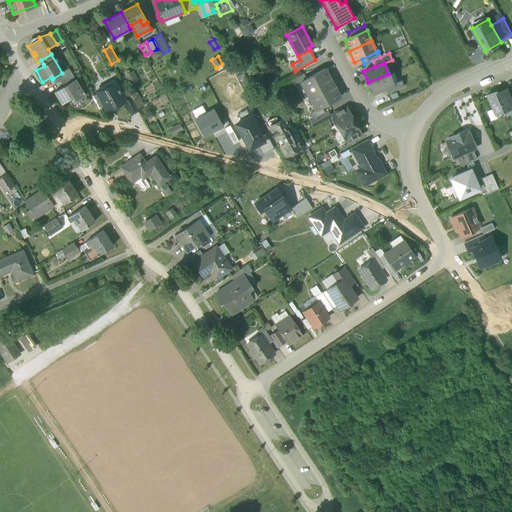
[(69,69),(62,73),(52,79),(55,85),(60,81),(72,74),(69,69)]
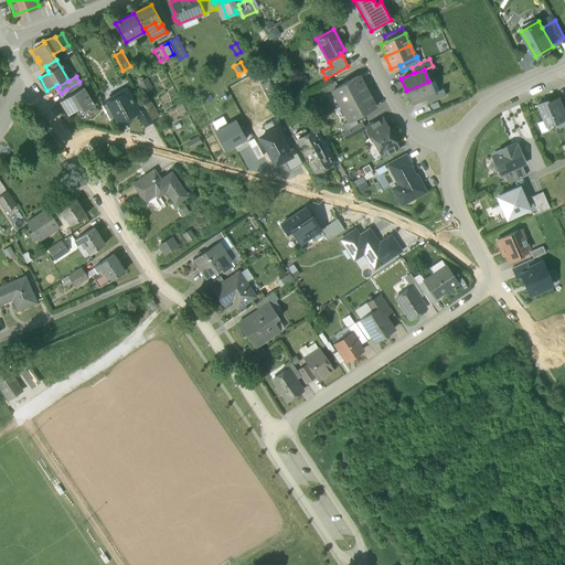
[(338,87),(331,91),(340,106),(366,92),(358,76),(338,87)]
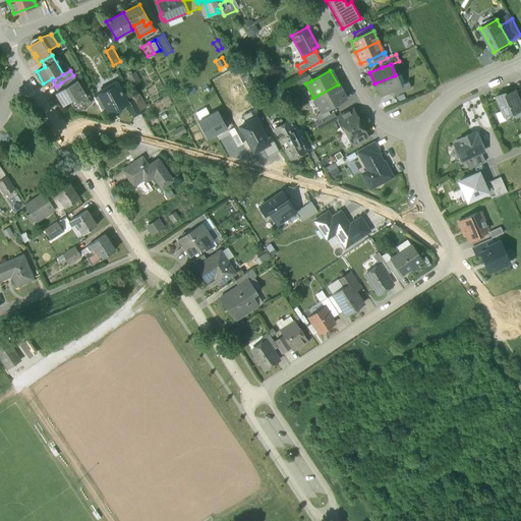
[(308,74),(296,81),(299,87),(305,83),(311,80),(308,74)]
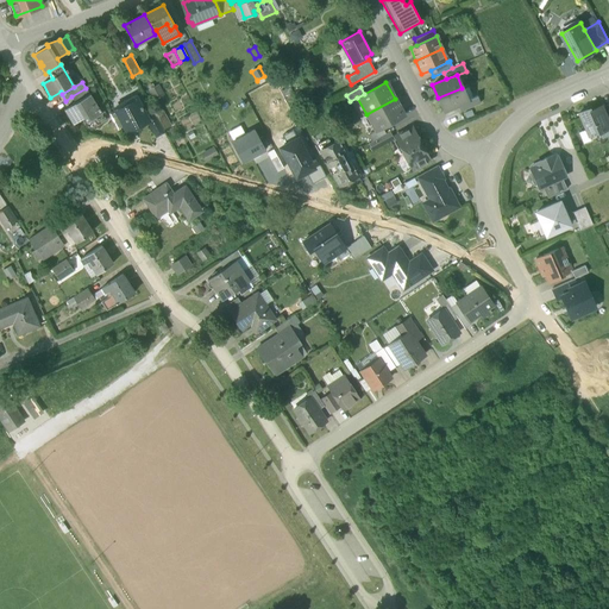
[(86,88),(71,96),(76,104),(89,95),(86,88)]
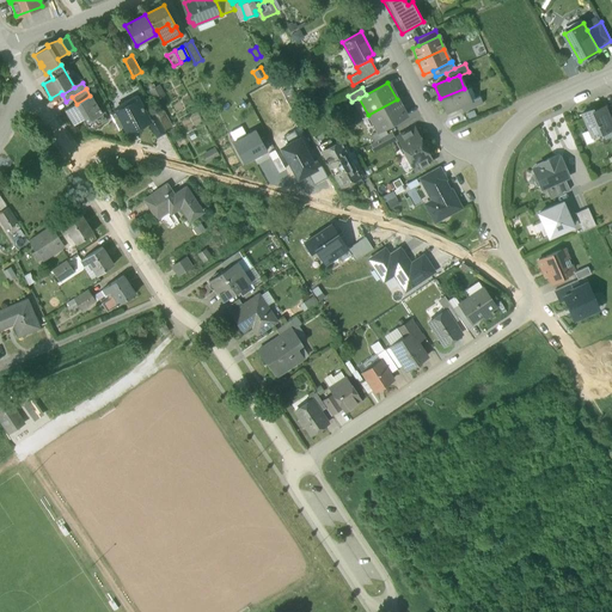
[(155,89),(151,91),(155,99),(163,96),(160,90),(157,91),(155,89)]
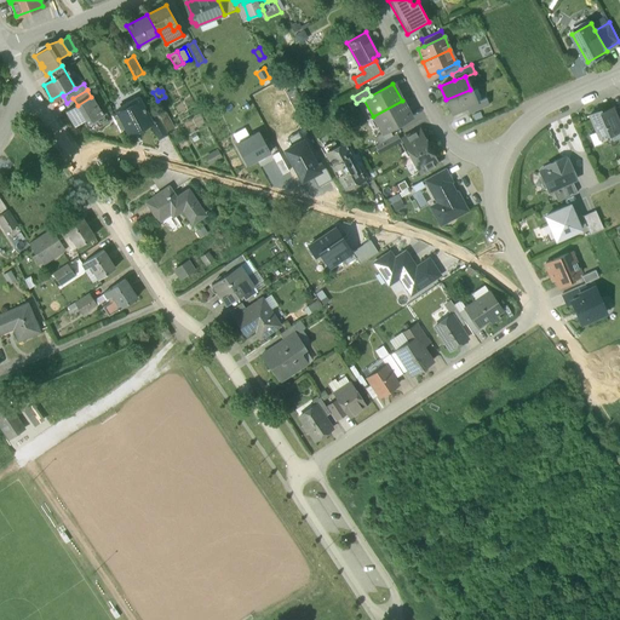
[(470,90),(446,99),(452,113),(465,107),(476,103),(476,102),(470,90)]
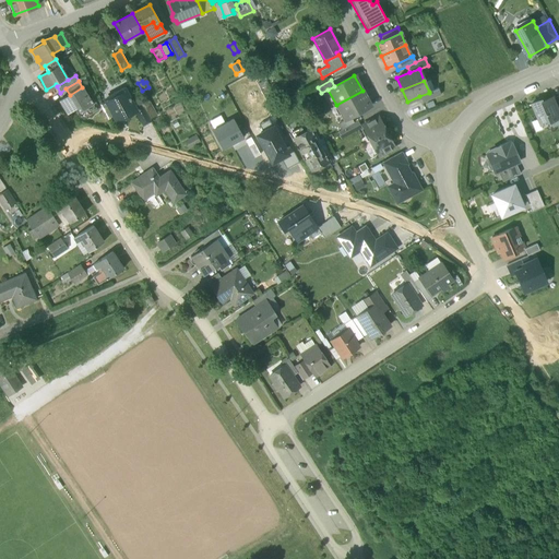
[(70,95),(60,100),(67,111),(71,114),(78,109),(83,118),(86,118),(96,111),(82,87),(70,95)]
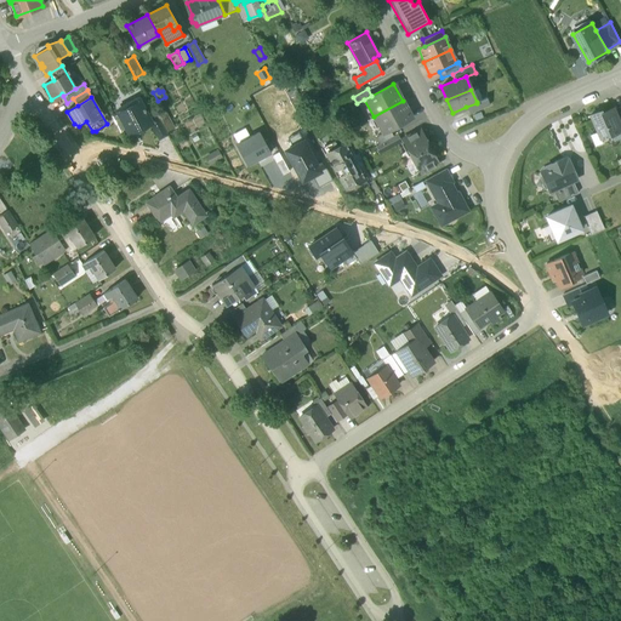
[(152,124),(137,98),(125,104),(127,108),(118,113),(126,129),(130,135),(151,124),(152,124)]
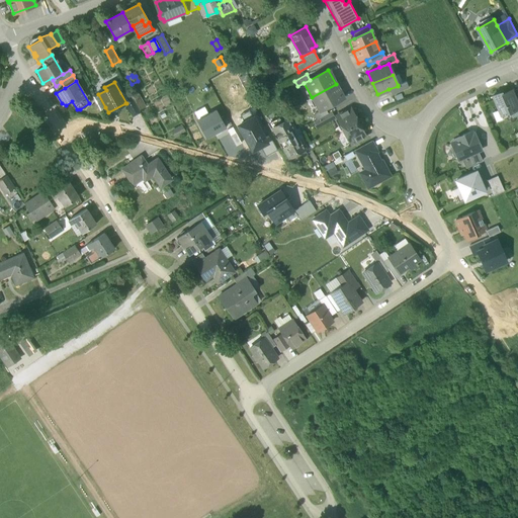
[(398,86),(389,89),(392,95),(408,88),(406,82),(398,85),(398,86)]
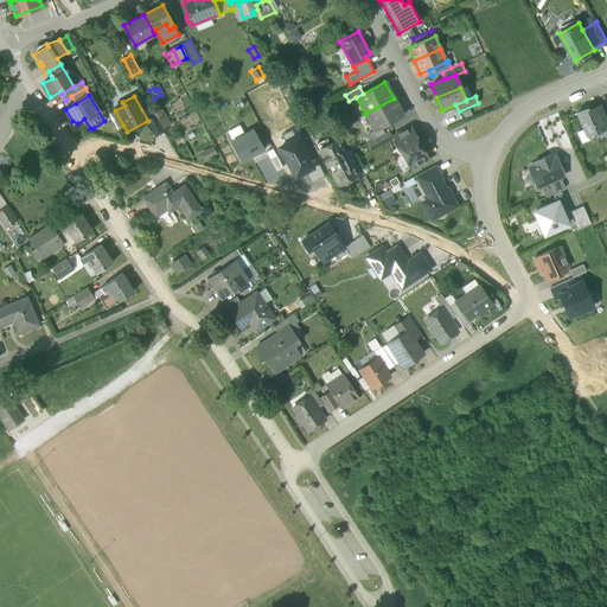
[(394,98),(365,114),(375,131),(381,127),(402,115),(394,98)]
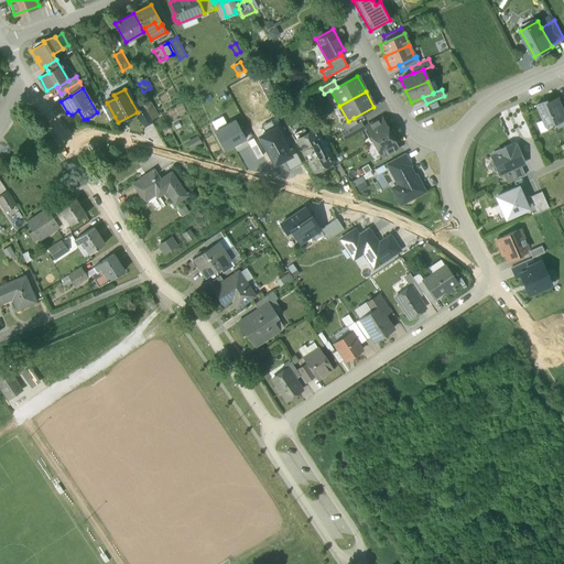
[(557,98),(545,102),(545,101),(535,105),(542,120),(535,123),(540,133),(546,130),(545,126),(553,122),(553,123),(563,118),(563,111),(562,106),(557,98)]
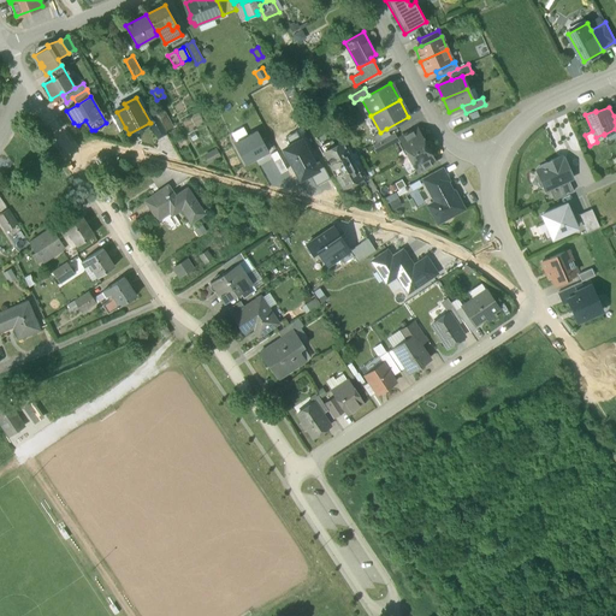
[(172,128),(163,108),(154,113),(158,119),(164,132),(172,128)]
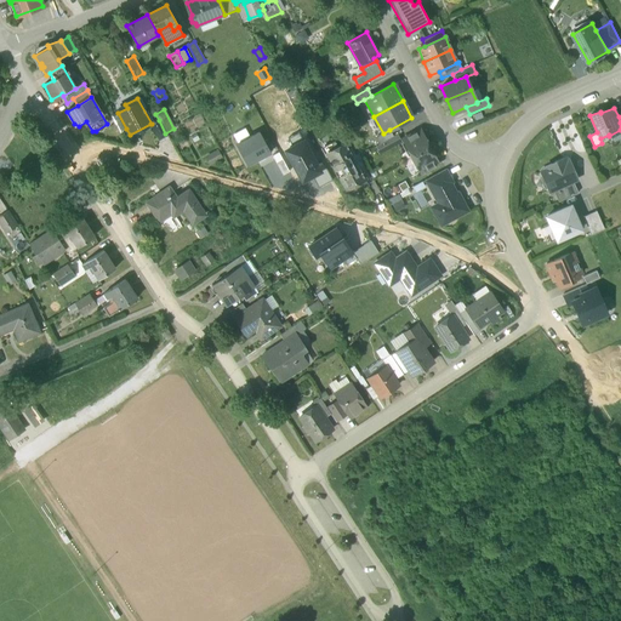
[(126,129),(118,113),(112,117),(120,132),(126,129)]
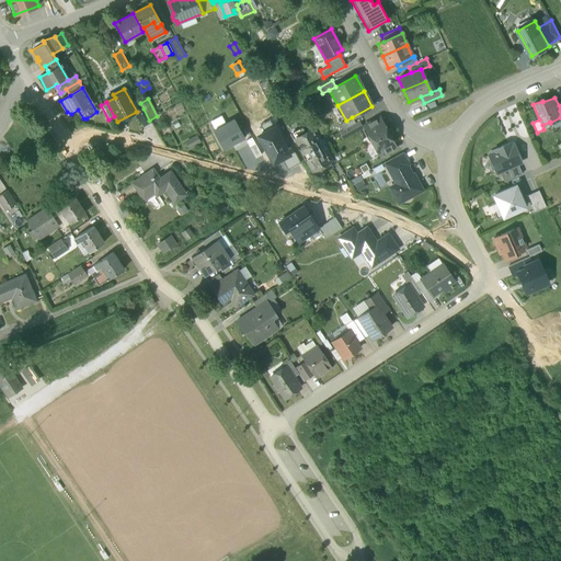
[(149,121),(144,109),(137,112),(136,112),(144,127),(151,123),(149,121)]
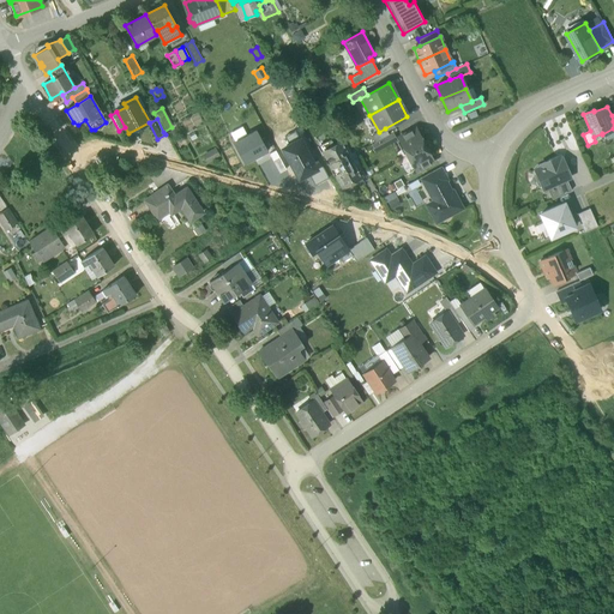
[(379,132),(371,137),(374,143),(389,134),(385,128),(379,132)]
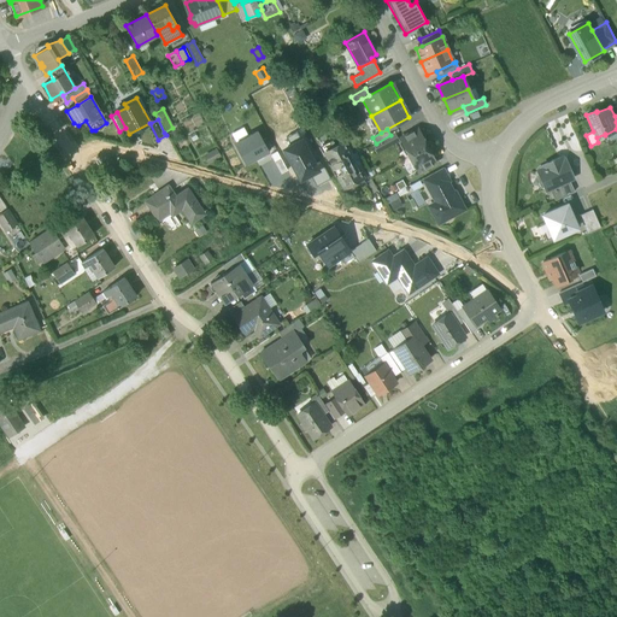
[(417,129),(400,139),(409,156),(427,146),(417,129)]
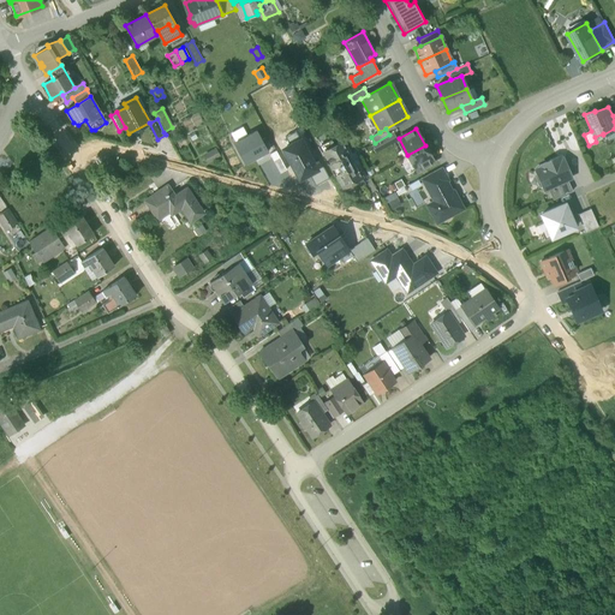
[(245,165),(268,151),(257,131),(233,143),(245,165)]
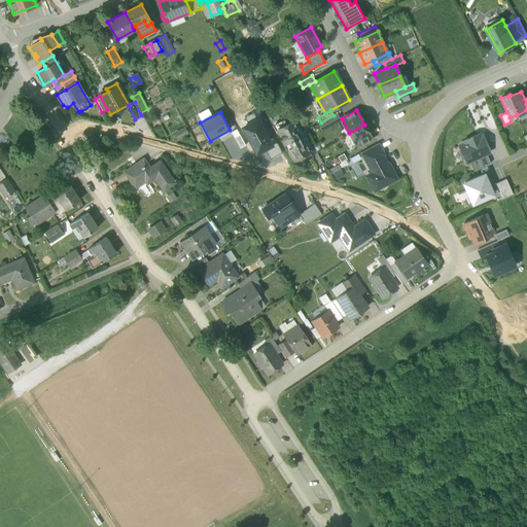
[(321,123),(318,124),(321,130),(339,120),(339,119),(340,119),(337,114),(334,115),(321,123)]
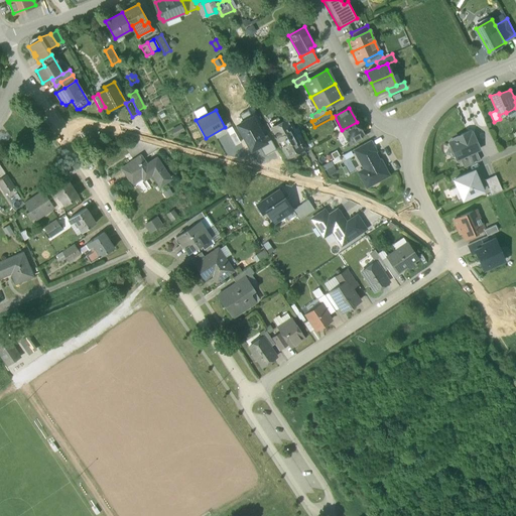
[(303,150),(286,120),(281,123),(277,117),(268,122),(278,141),(282,139),(285,144),(282,146),(288,158),(303,150)]
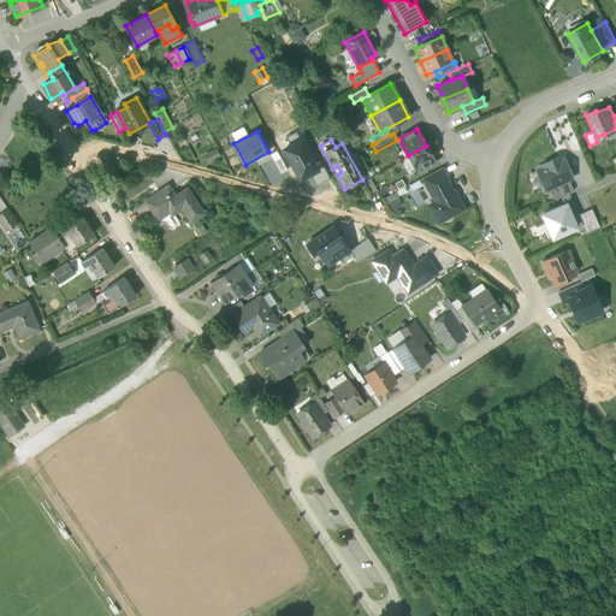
[(283,150),(298,179),(309,175),(317,170),(313,164),(301,141),(283,150)]
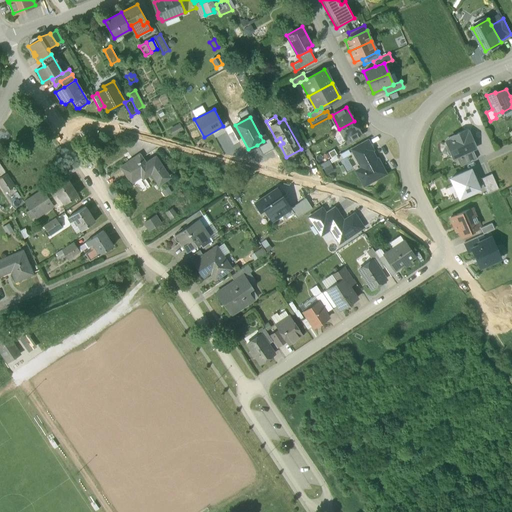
[(354,121),(339,129),(347,143),(361,135),(354,121)]
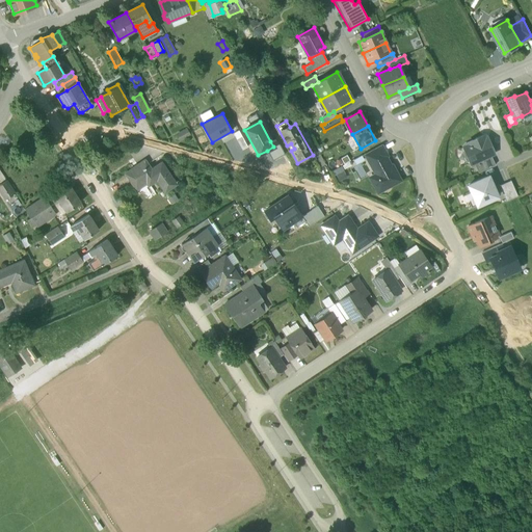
[(187,130),(178,134),(181,140),(190,135),(187,130)]
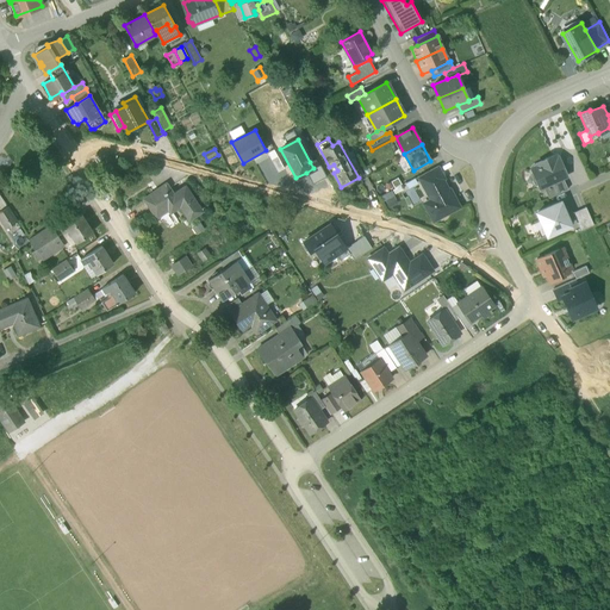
[(274,150),(267,154),(278,172),(284,168),(274,150)]
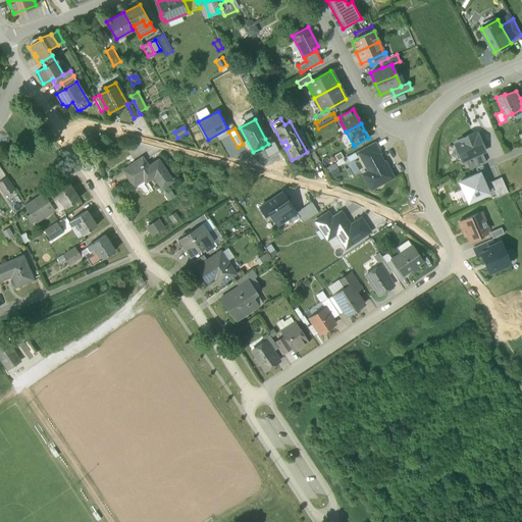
[(473,134),(460,139),(462,143),(455,146),(461,160),(480,151),(484,150),(478,136),(475,137),(473,134)]
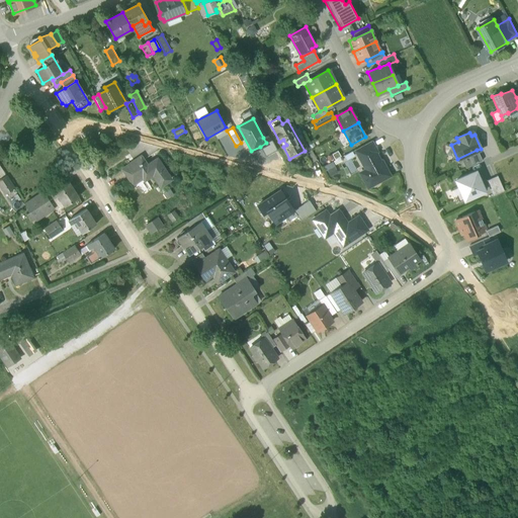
[(266,157),(277,151),(268,135),(263,138),(266,143),(260,147),(266,157)]
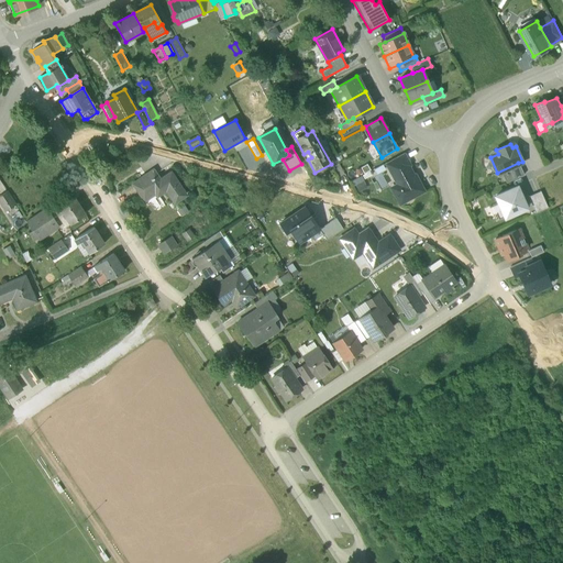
[(403,153),(386,163),(392,174),(408,165),(409,165),(403,153)]
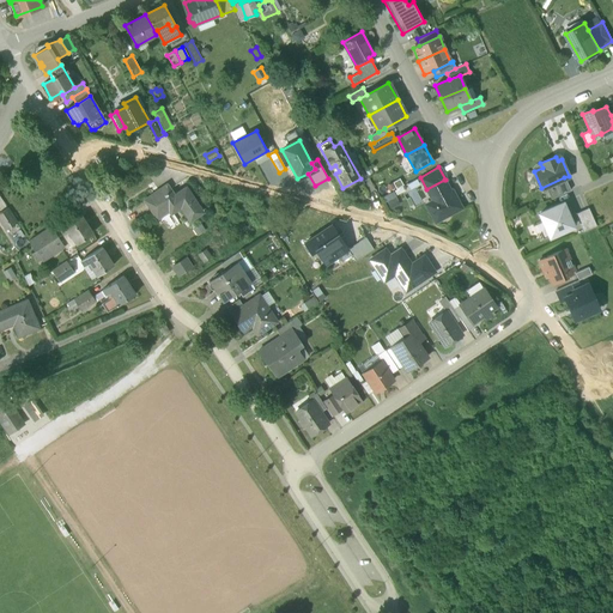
[(564,177),(545,186),(551,199),(570,190),(564,177)]
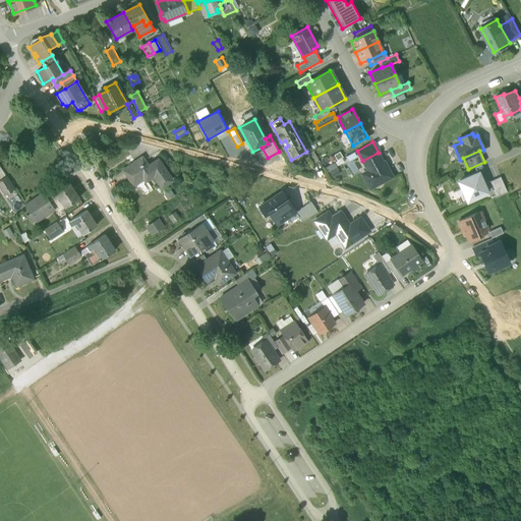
[(313,152),(308,155),(313,164),(319,161),(313,152)]
